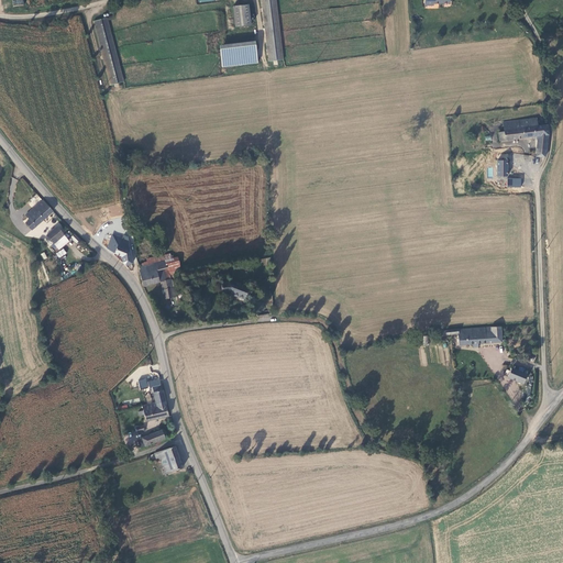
[(262,0),(269,63),(284,61),(276,0),(262,0)]
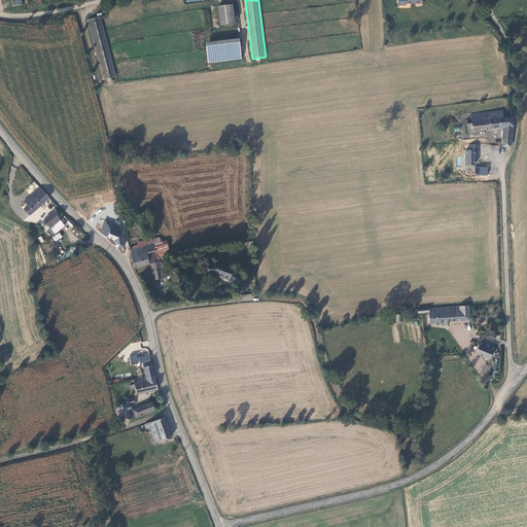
[(233,5),(218,7),(221,27),(236,25),(233,5)]
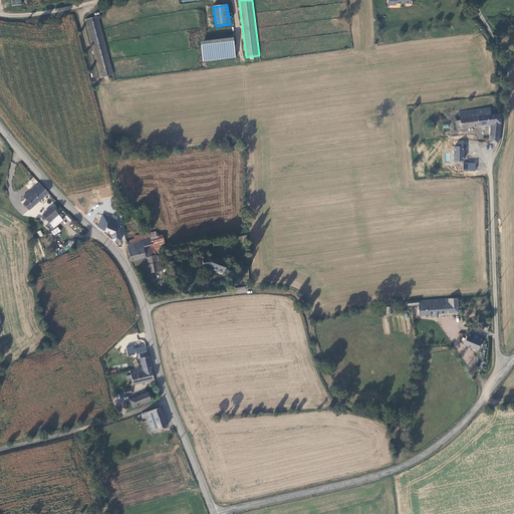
[(100,78),(112,75),(98,17),(85,20),(100,78)]
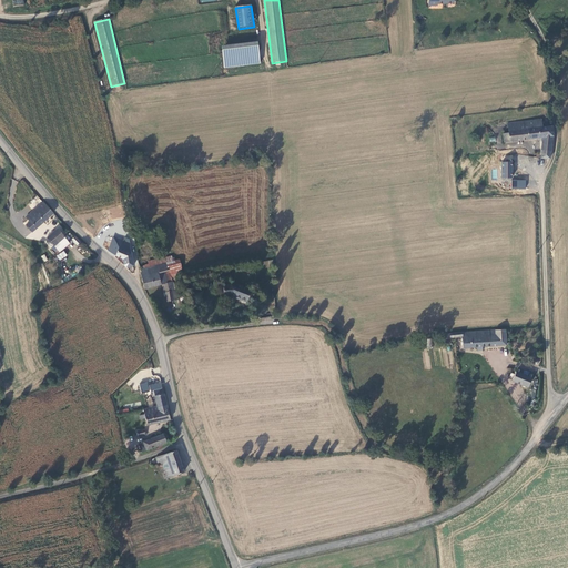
[(257,42),(221,47),(222,51),(224,69),(261,64),(259,48),(257,42)]
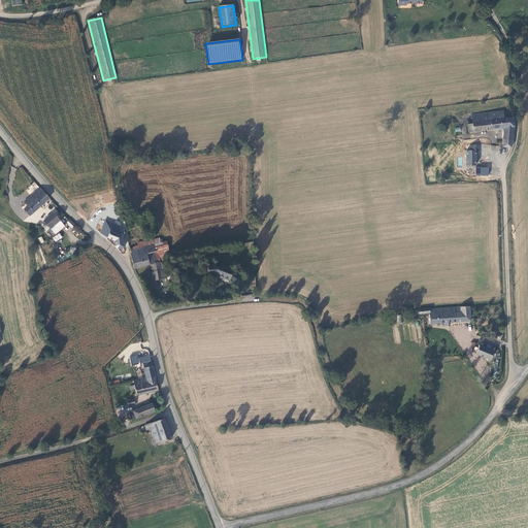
[(502,146),(512,147),(515,125),(514,116),(504,118),(503,109),(471,113),(472,122),(467,124),(468,132),(503,128),(502,146)]
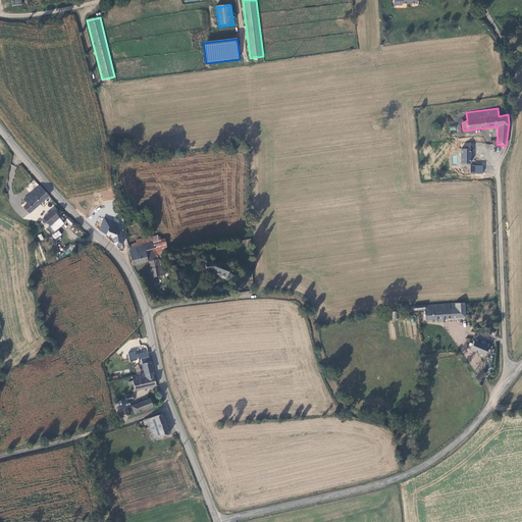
[(109,142),(110,147),(123,143),(122,138),(109,142)]
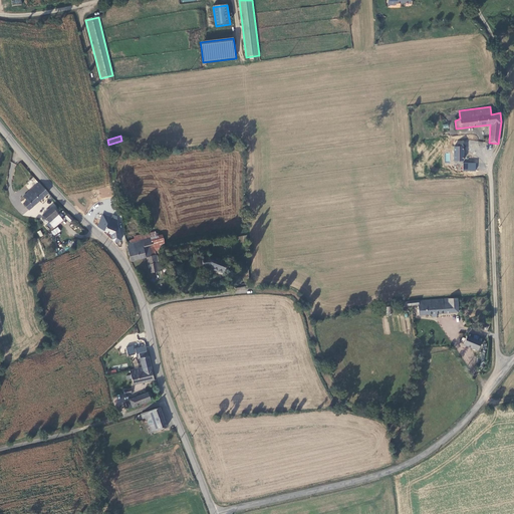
[(110,151),(123,147),(121,141),(108,145),(110,151)]
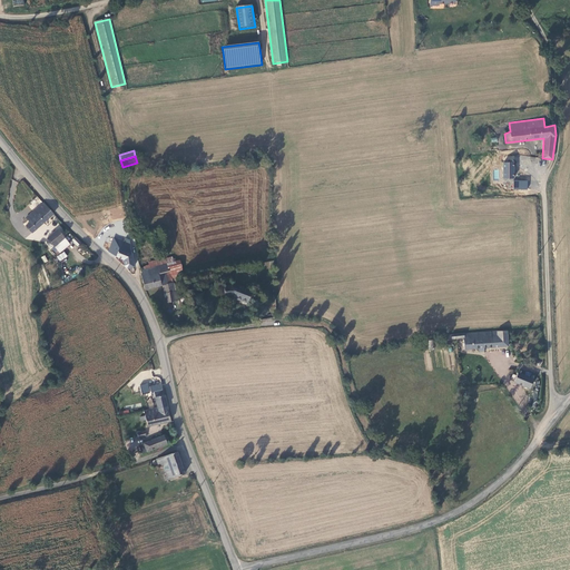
[(502,161),(503,178),(514,178),(513,161),(502,161)]
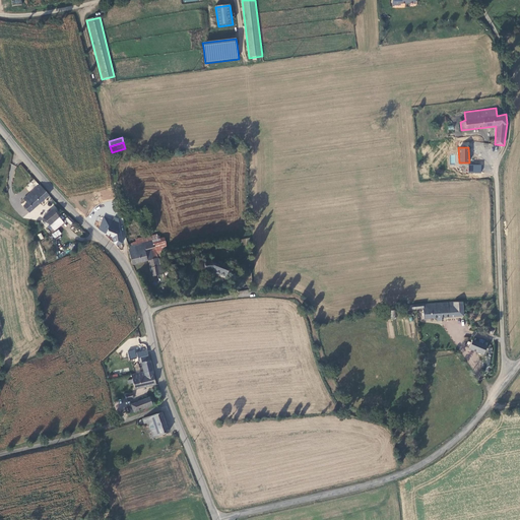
[(481,173),(481,165),(468,165),(468,173),(481,173)]
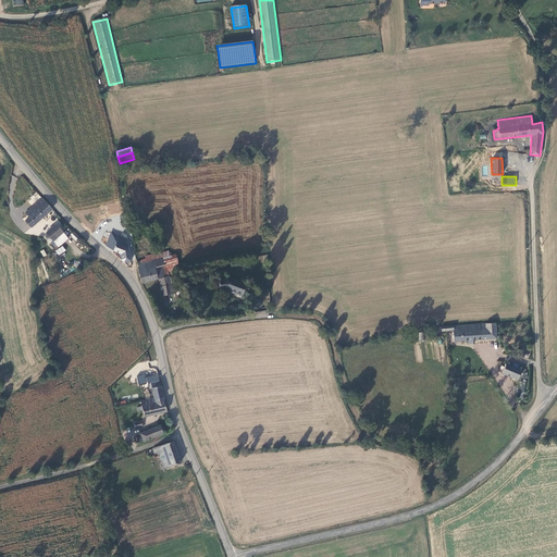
[(52,209),(42,197),(25,212),(29,217),(25,220),(32,227),(52,209)]
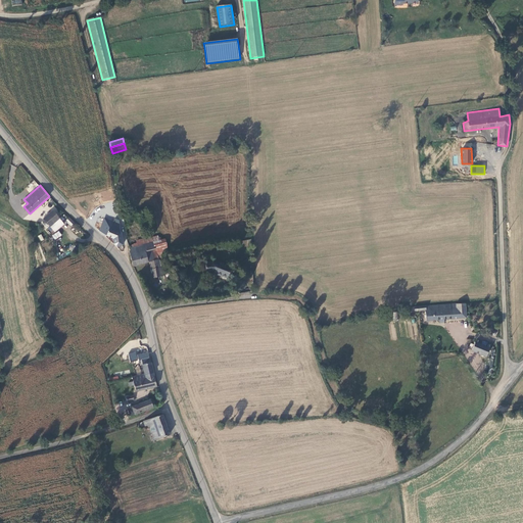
[(59,218),(52,209),(43,218),(44,219),(50,226),(54,232),(64,224),(62,221),(64,220),(61,217),(59,218)]
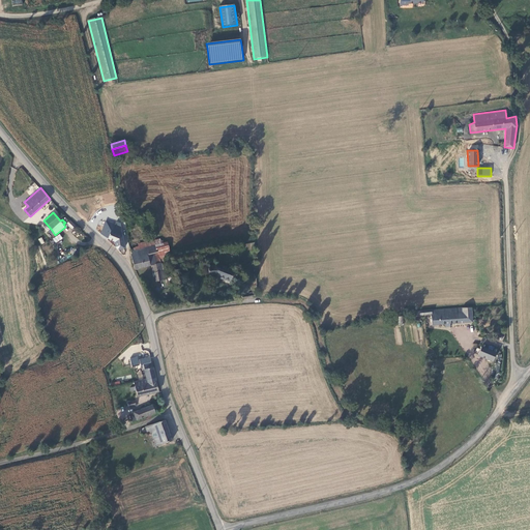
[(92,215),(89,222),(93,224),(93,225),(100,228),(104,221),(95,217),(96,216),(92,215)]
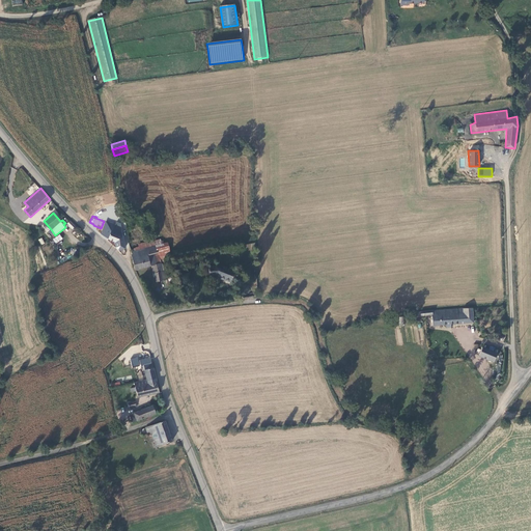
[(76,227),(70,220),(66,223),(68,226),(73,230),(76,227)]
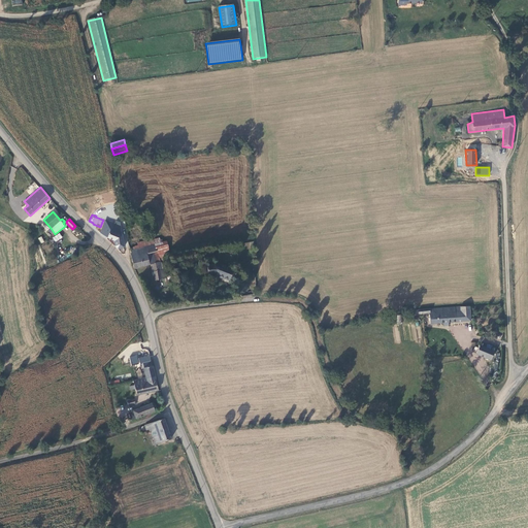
[(113,240),(114,245),(118,248),(125,246),(122,226),(119,225),(120,222),(114,220),(113,222),(105,220),(100,233),(107,237),(113,240)]
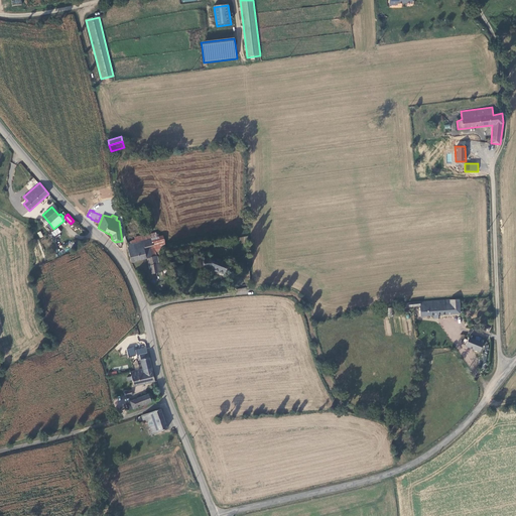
[(49,223),(43,216),(38,220),(42,223),(43,222),(46,226),(49,223)]
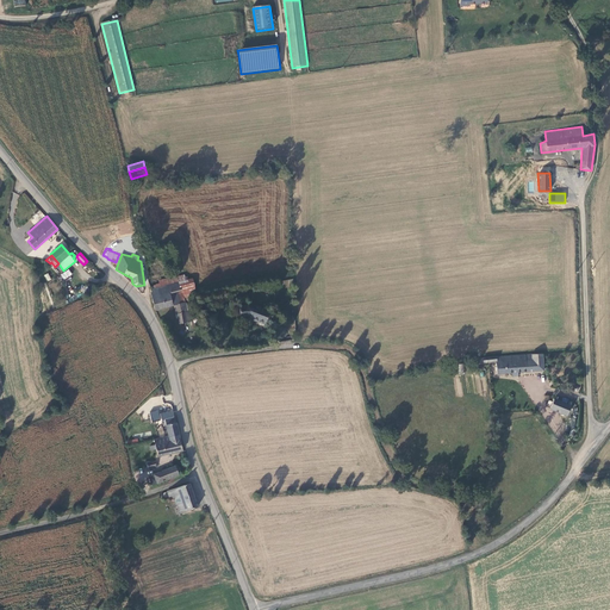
[(60,274),(64,280),(73,274),(68,268),(60,274)]
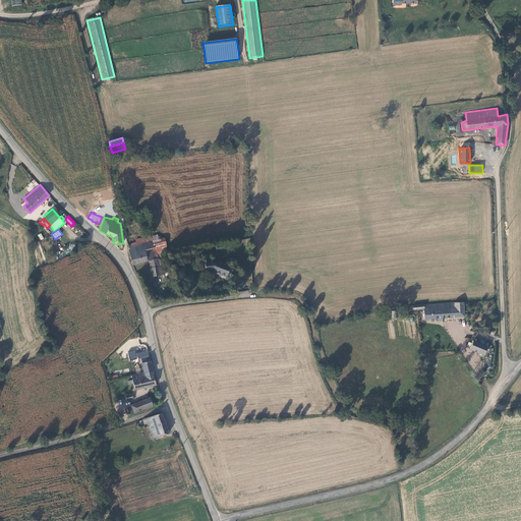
[(157,248),(159,256),(168,253),(164,237),(161,238),(160,236),(158,236),(158,234),(151,236),(152,241),(154,249),(157,248)]
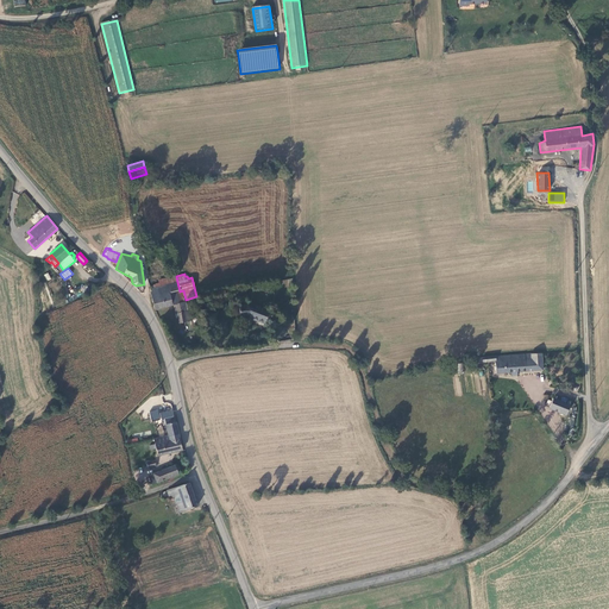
[(159,281),(162,287),(177,282),(176,276),(159,281)]
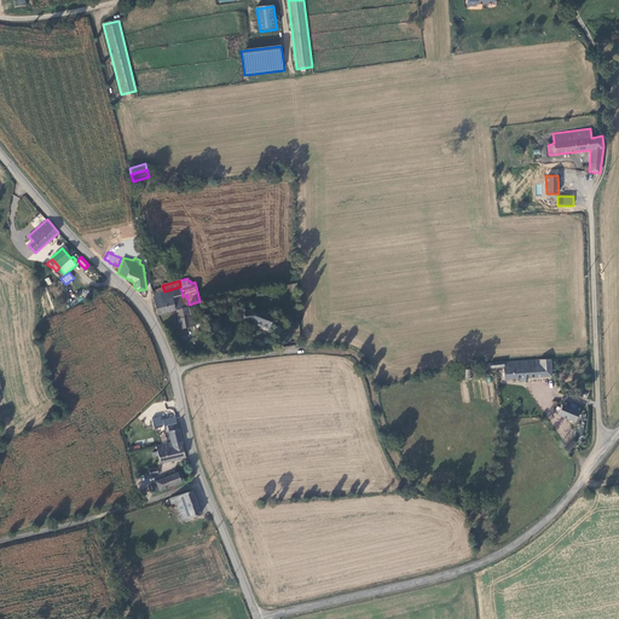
[(183,296),(180,287),(165,291),(155,294),(156,296),(154,298),(157,313),(175,310),(183,307),(180,296),(183,296)]
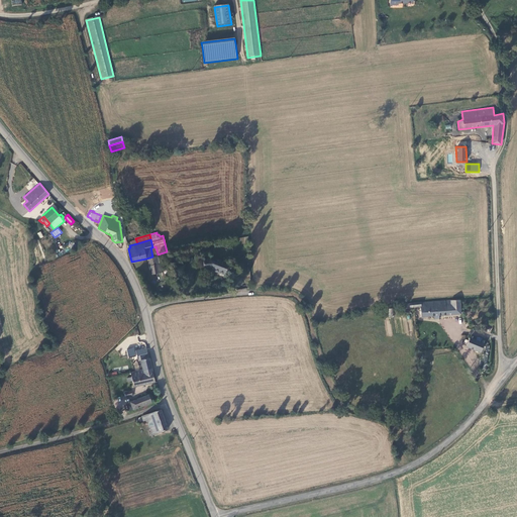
[(148,267),(150,267),(160,265),(158,254),(156,246),(152,247),(150,247),(152,256),(146,259),(148,267)]
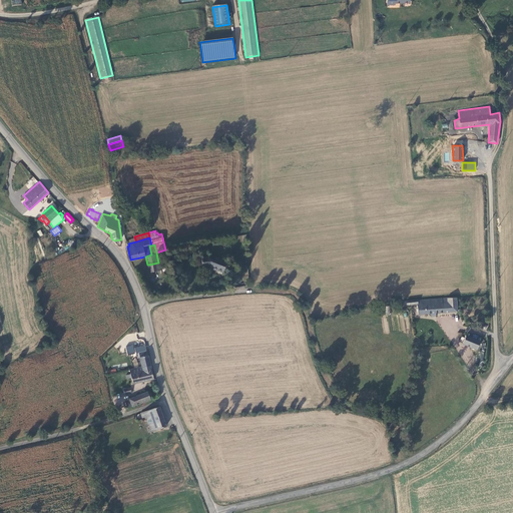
[(221,277),(225,266),(211,260),(200,260),(200,271),(208,272),(221,277)]
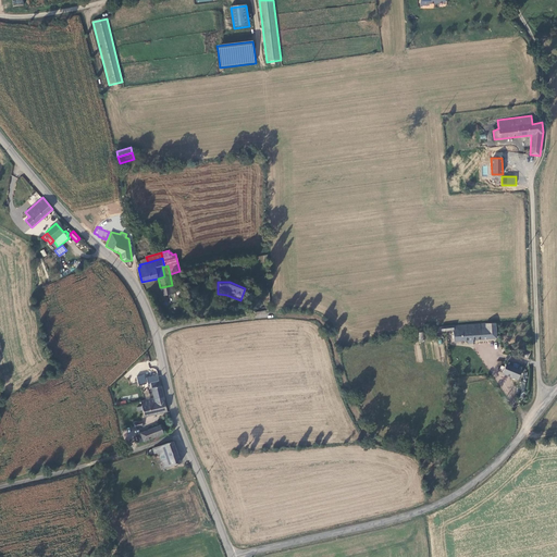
[(174,294),(172,285),(162,287),(164,297),(174,294)]
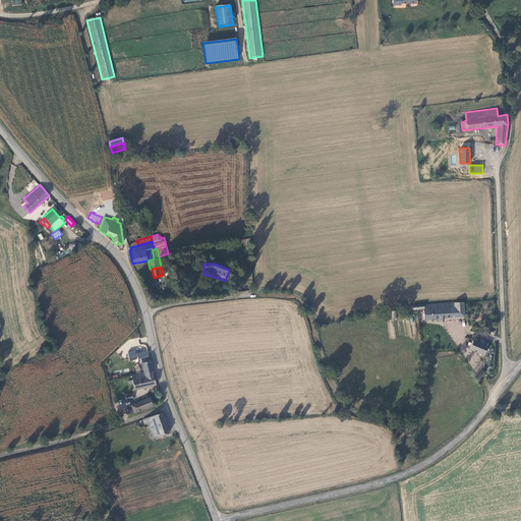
[(443,319),(464,316),(463,302),(424,304),(424,306),(412,307),(413,310),(423,309),(424,321),(438,320),(443,319)]
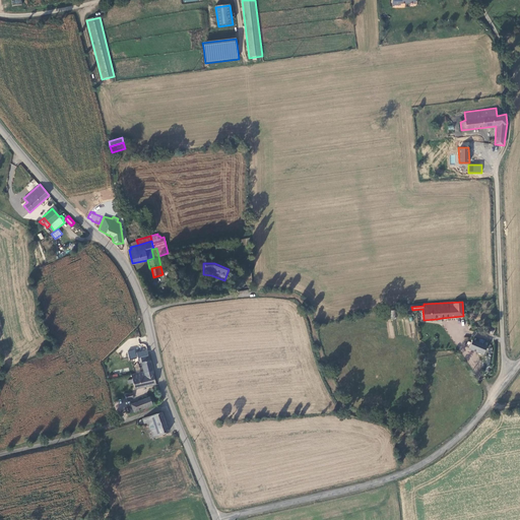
[(472,340),(469,348),(483,353),(486,346),(472,340)]
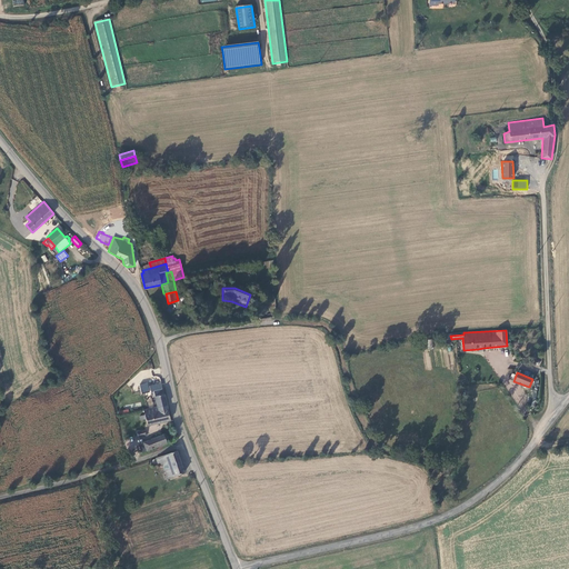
[(155,396),(158,406),(168,405),(165,393),(155,396)]
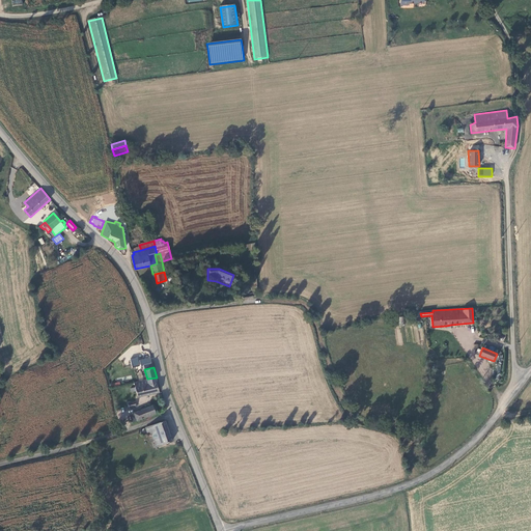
[(138,397),(160,393),(157,378),(147,379),(134,382),(135,387),(130,388),(131,393),(137,392),(138,397)]
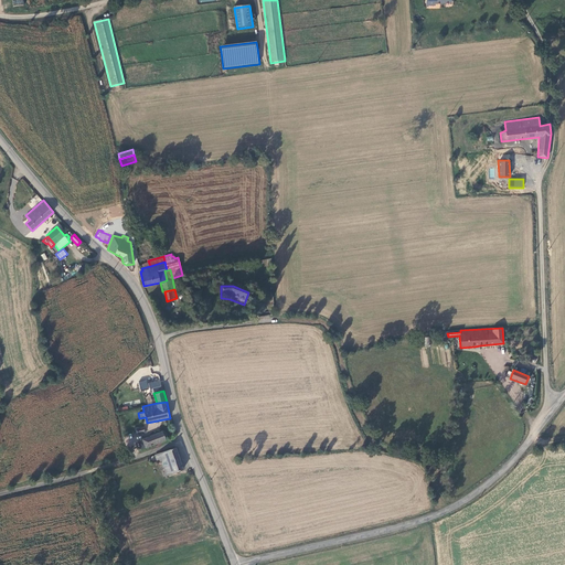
[(162,432),(142,439),(142,440),(146,448),(167,440),(162,432)]
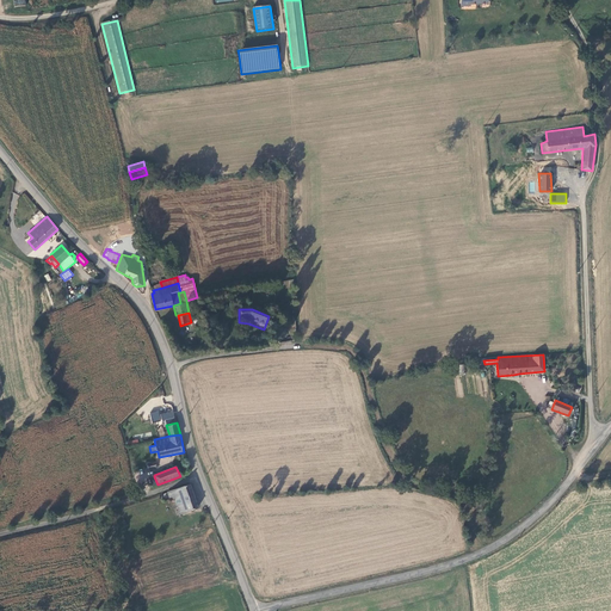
[(190,485),(172,491),(174,494),(174,497),(180,514),(198,508),(190,485)]
